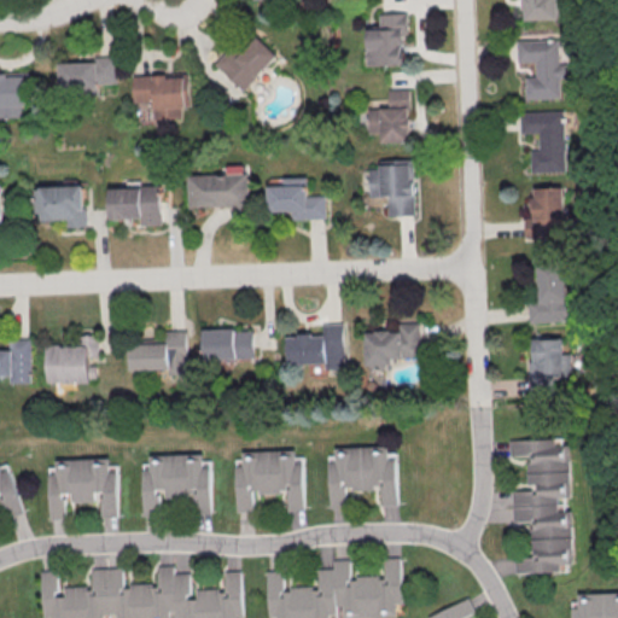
[(523,0),(524,19),(555,18),(554,0),(523,0)]
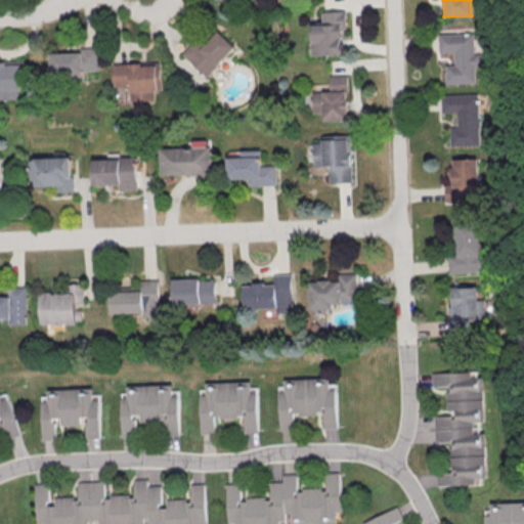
[(347,10),(323,11),(323,23),(313,23),(314,55),(345,54),(344,30),(347,30),(347,10)]
